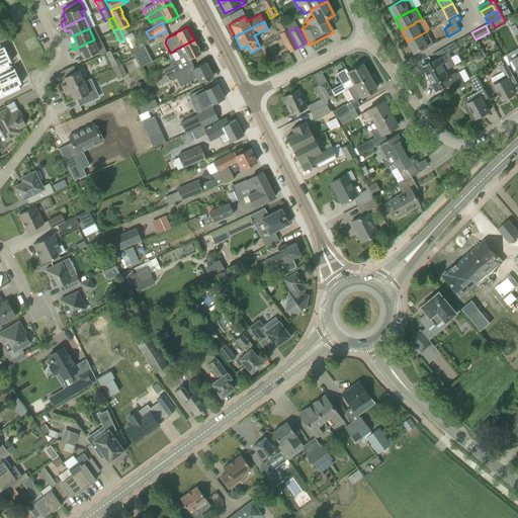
[(279,33),(289,52),(296,48),(286,29),(279,33)]
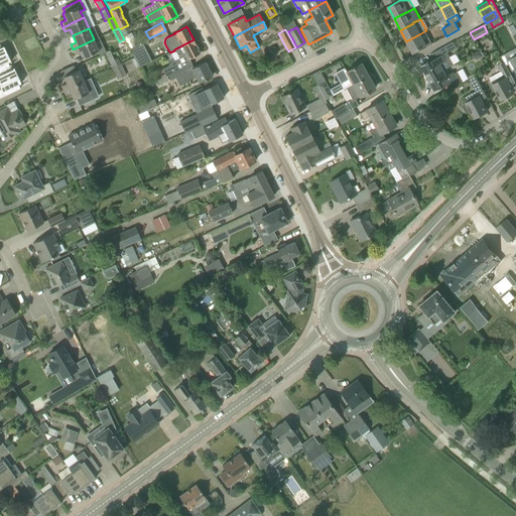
[(132,32),(126,34),(130,46),(136,44),(132,32)]
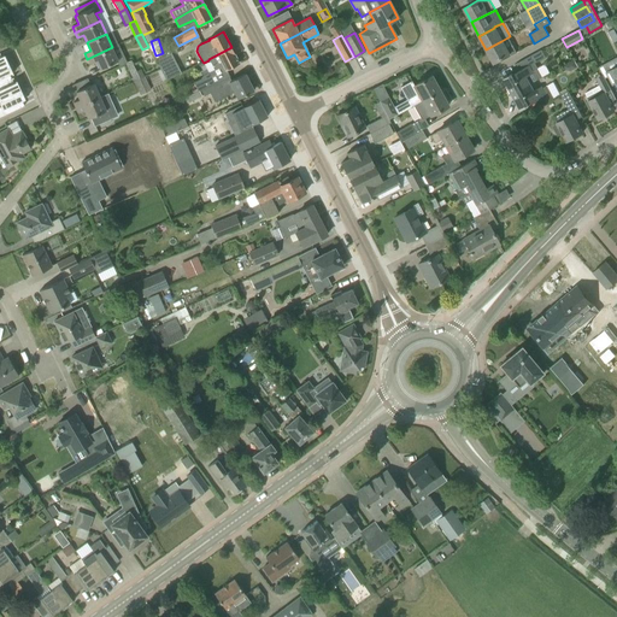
[(501,41),(486,50),(494,63),(509,54),(510,57),(516,53),(512,46),(506,48),(501,41)]
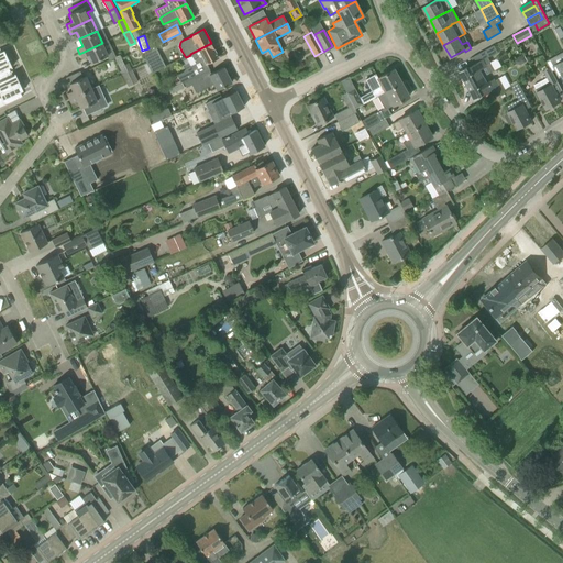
[(108,61),(114,58),(114,57),(116,57),(108,41),(102,43),(79,54),(81,58),(88,56),(91,63),(107,56),(108,61)]
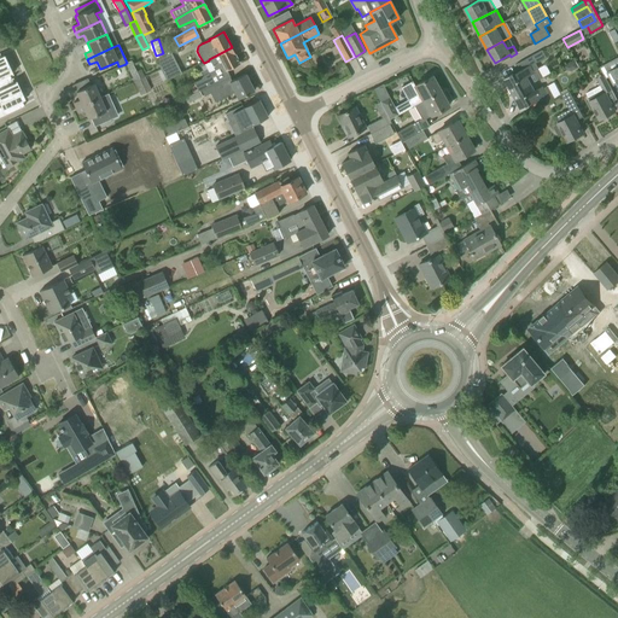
[(232,47),(209,59),(209,60),(215,71),(219,69),(221,73),(226,70),(228,69),(239,64),(232,47)]
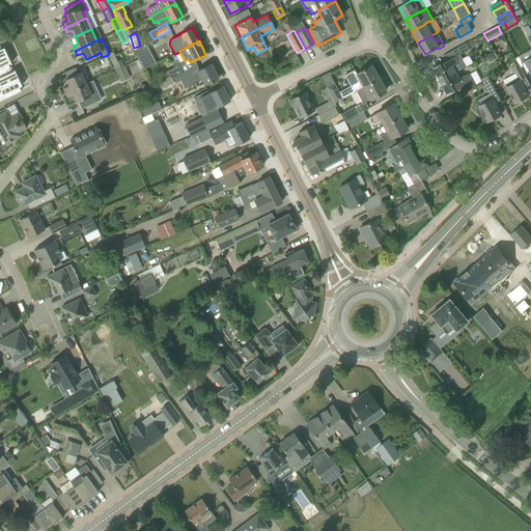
[(0,57),(9,53),(6,46),(3,48),(1,44),(0,44),(0,57)]
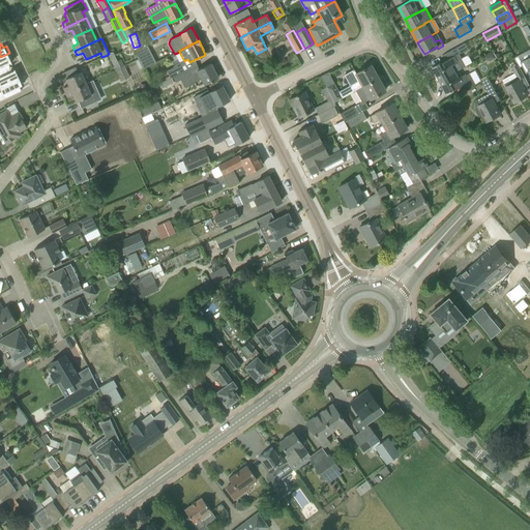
[(133,50),(142,69),(155,62),(145,43),(133,50)]
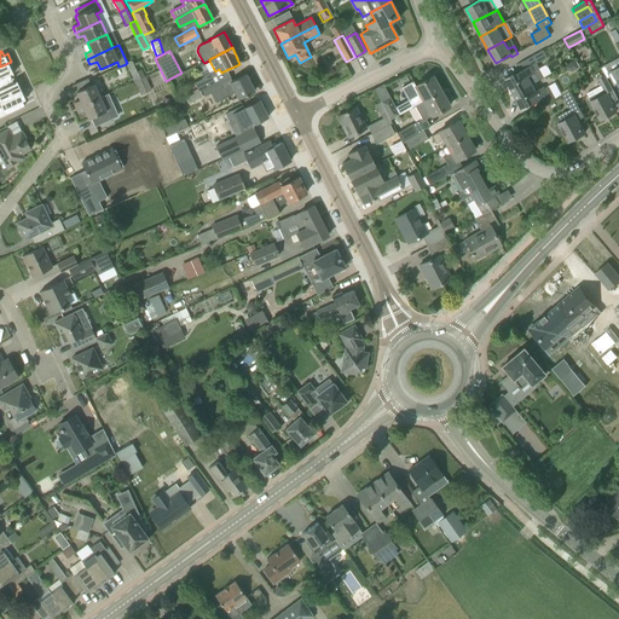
[(504,79),(512,93),(534,81),(534,82),(543,77),(538,69),(539,69),(536,63),(547,58),(543,51),(519,63),(522,70),(514,75),(514,74),(504,79)]
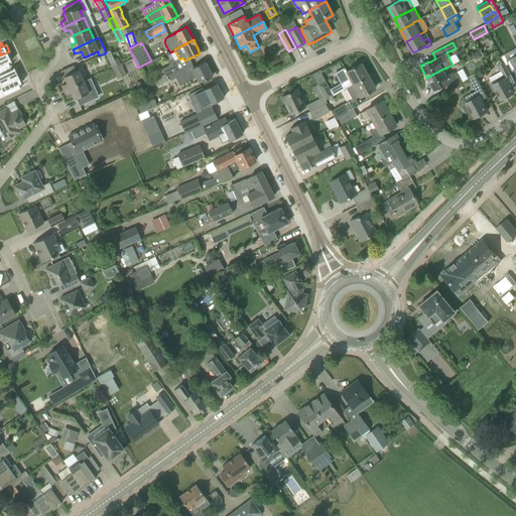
[(105,52),(105,53),(112,69),(120,65),(117,58),(113,59),(109,50),(106,52),(105,52)]
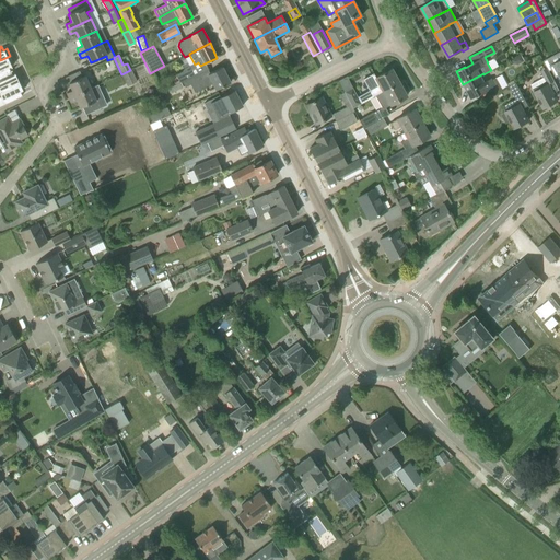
[(0,76),(13,70),(11,66),(14,65),(10,56),(0,60),(0,76)]
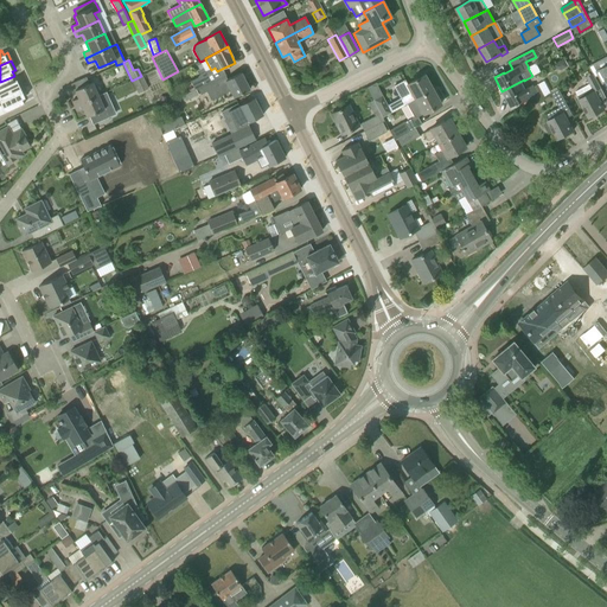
[(606,65),(596,71),(602,83),(606,81),(606,82),(606,65)]
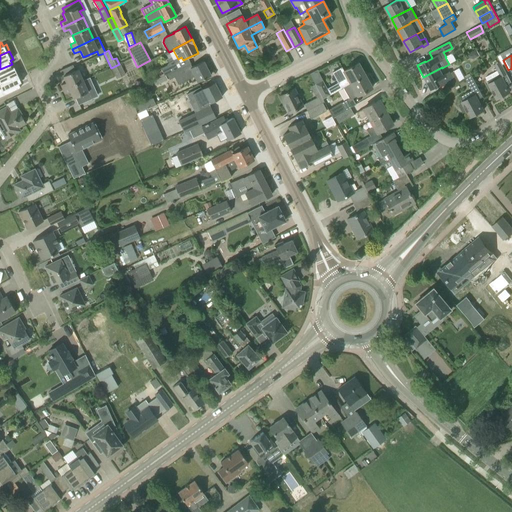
[(165,66),(161,69),(164,76),(165,75),(167,75),(191,64),(187,58),(183,60),(181,57),(178,59),(167,64),(165,66)]
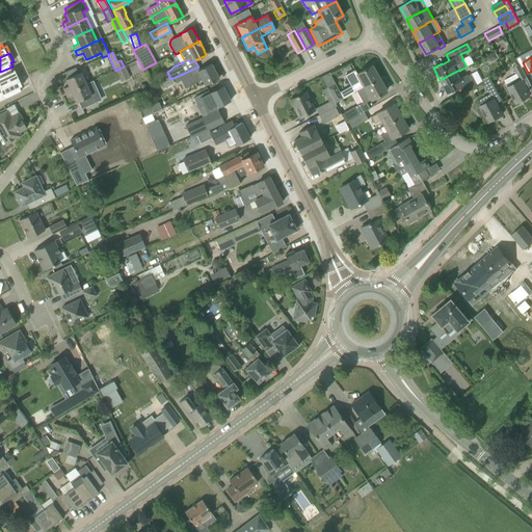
[(198,67),(174,78),(176,83),(181,80),(185,87),(201,79),(205,86),(209,83),(218,79),(211,63),(202,69),(200,70),(198,67)]
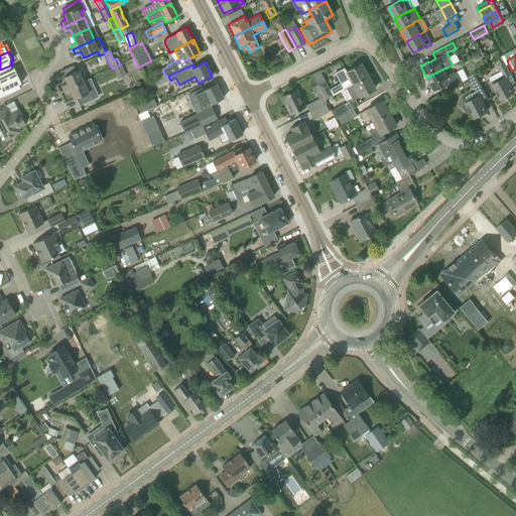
[(503,62),(497,66),(501,72),(488,79),(501,100),(513,93),(506,81),(511,78),(512,80),(513,80),(503,62)]
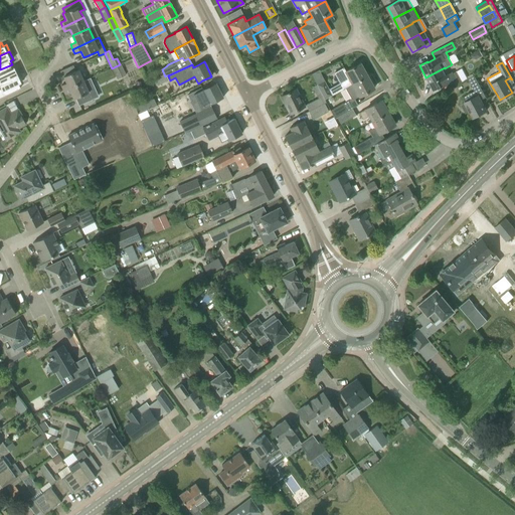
[(341,83),(329,91),(332,96),(351,84),(367,76),(360,63),(345,71),(343,67),(334,72),(341,83)]
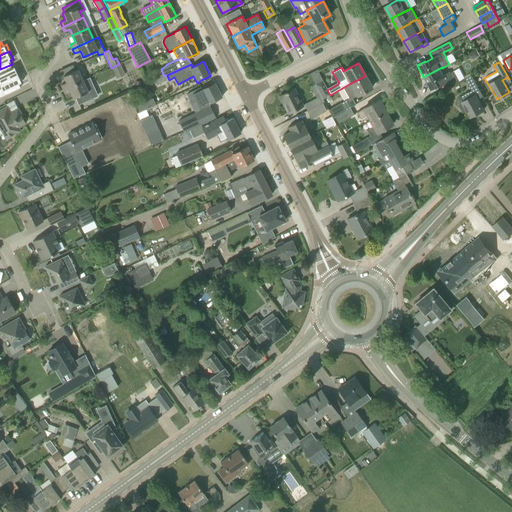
[(0,83),(20,74),(16,67),(14,68),(12,64),(0,69),(0,83)]
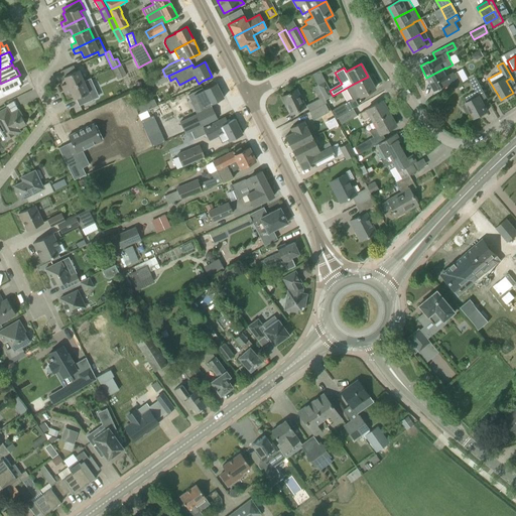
[(120,65),(112,69),(117,80),(126,76),(121,65),(120,65)]
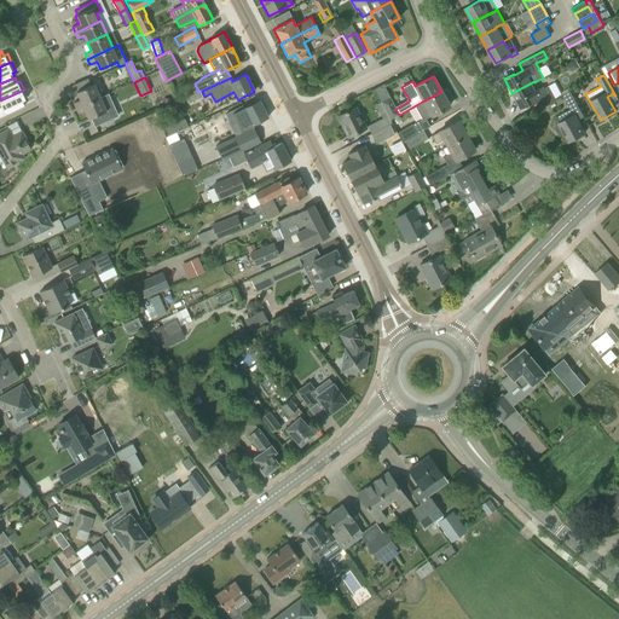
[(534,81),(512,93),(521,110),(531,104),(530,103),(538,99),(542,105),(555,99),(548,86),(544,88),(543,87),(538,88),(534,82),(534,81)]
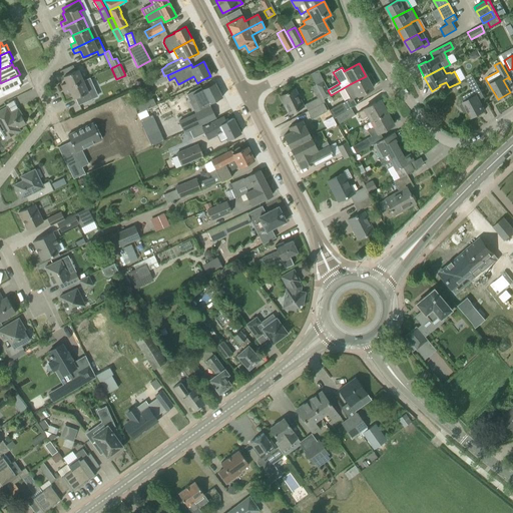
[(66,83),(61,85),(63,90),(83,81),(82,79),(78,69),(63,76),(66,83)]
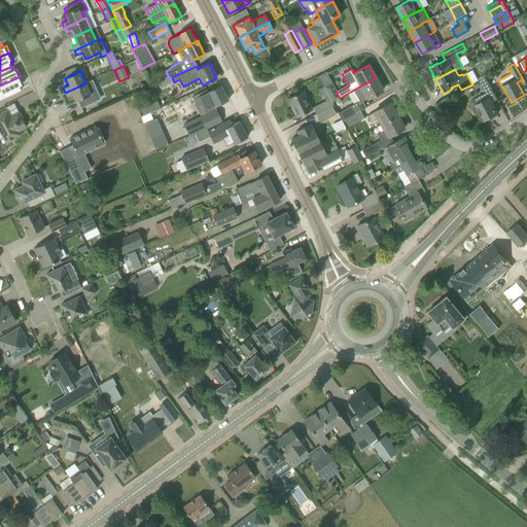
[(314,77),(320,89),(325,85),(320,74),(314,77)]
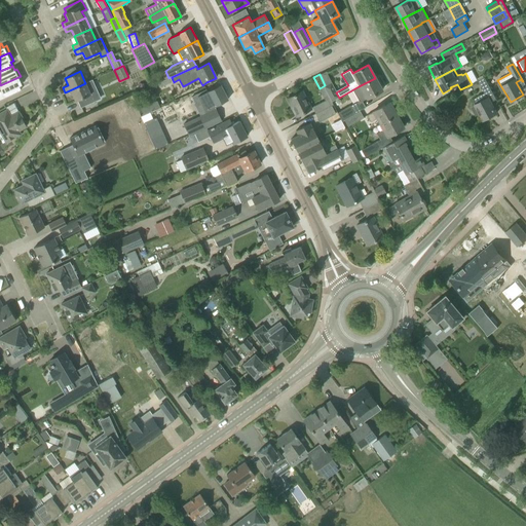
[(0,100),(23,89),(22,84),(24,83),(21,76),(0,85),(0,88),(1,91),(0,90),(0,100)]
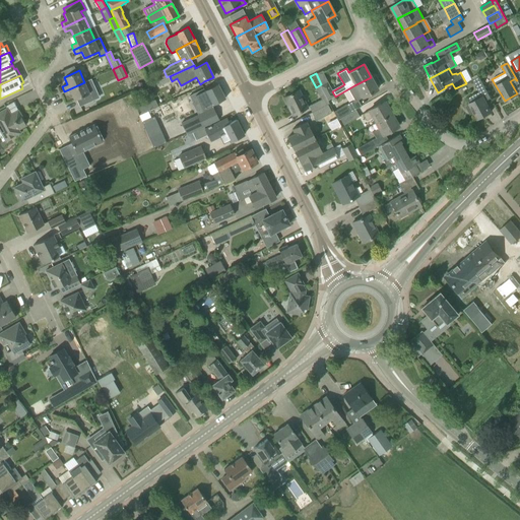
[(167,77),(155,82),(158,87),(170,81),(168,76),(167,77)]
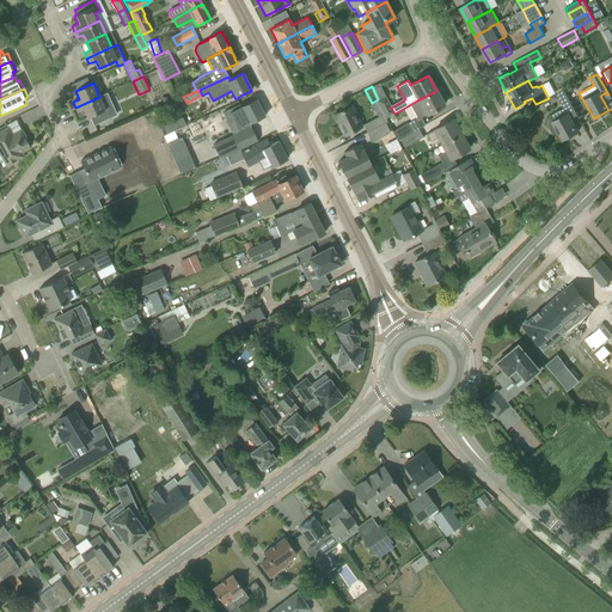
[(555,95),(563,109),(549,116),(562,140),(577,132),(570,120),(576,116),(563,90),(555,95)]
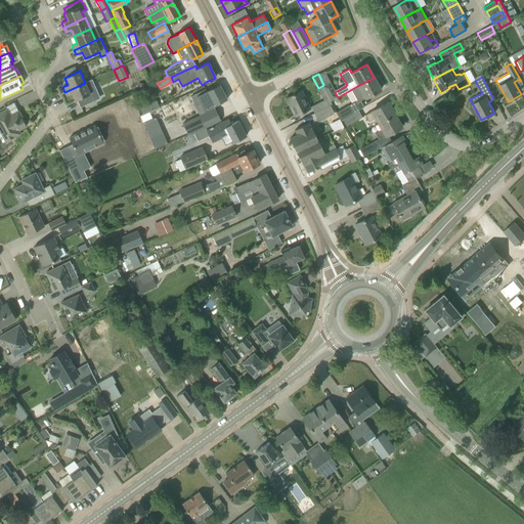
[(374,78),(357,86),(364,99),(381,90),(374,78)]
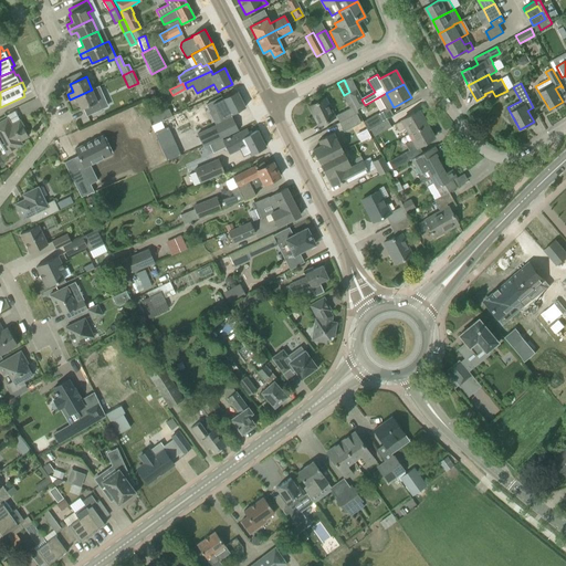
[(92,90),(70,100),(72,104),(77,102),(81,109),(83,108),(86,116),(106,107),(101,95),(103,94),(98,86),(92,90)]
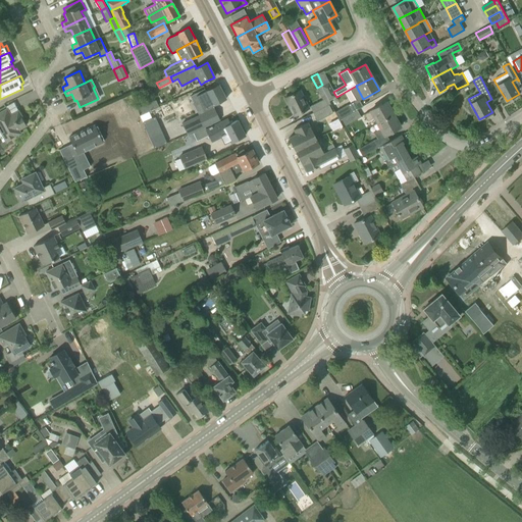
[(320,86),(324,94),(328,101),(336,97),(333,92),(328,82),(320,86)]
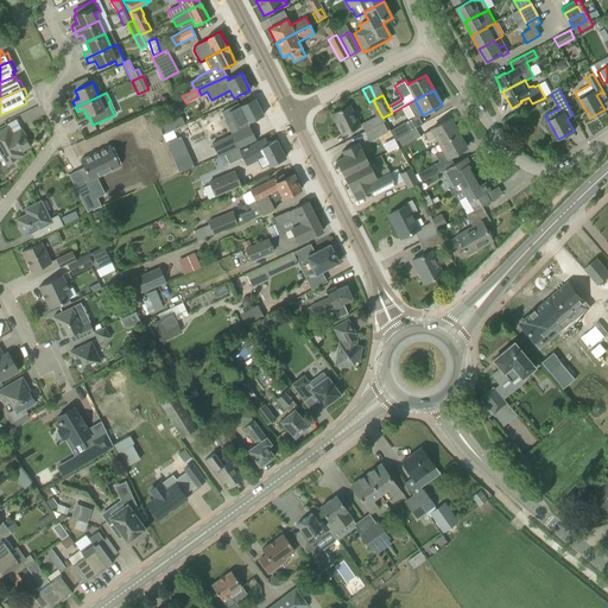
[(230,116),(238,128),(263,115),(254,99),(239,106),(238,103),(221,113),(225,120),(230,116)]
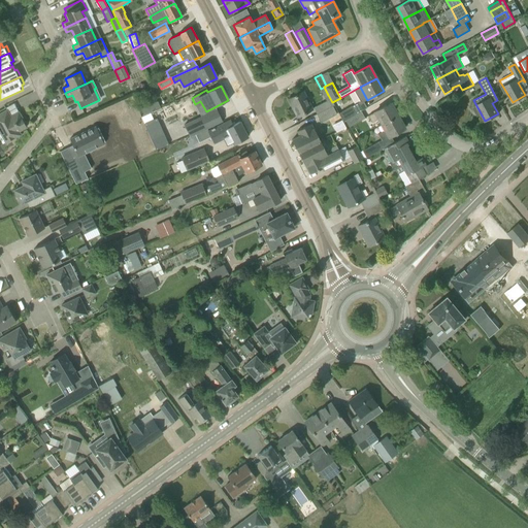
[(292,107),(293,106),(298,117),(311,109),(303,92),(288,99),(292,107)]
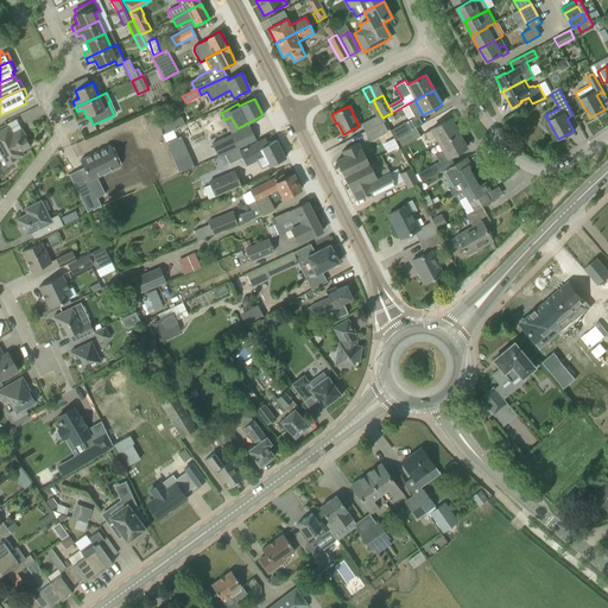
[(365,132),(381,124),(385,121),(382,118),(378,109),(373,112),(375,116),(360,124),(365,132)]
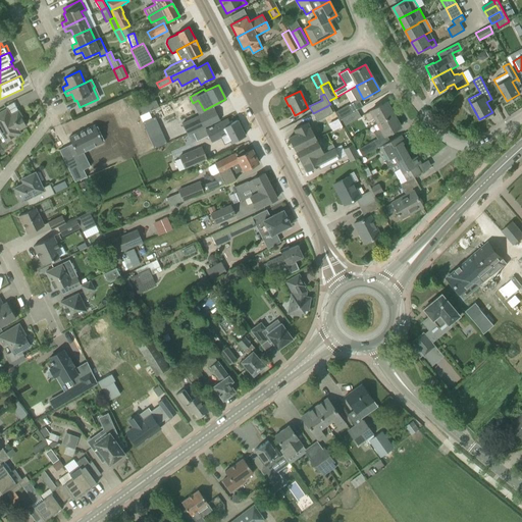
[(372,118),(376,124),(393,114),(386,102),(363,114),(367,121),(372,118)]
